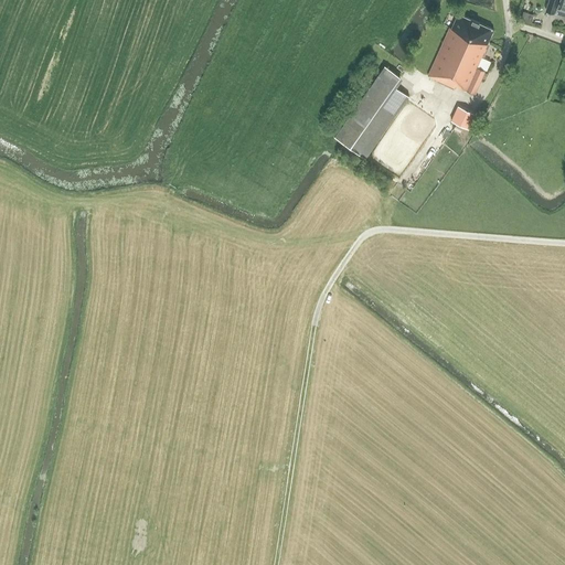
[(564,0),(550,0),(546,10),(564,16),(564,0)]
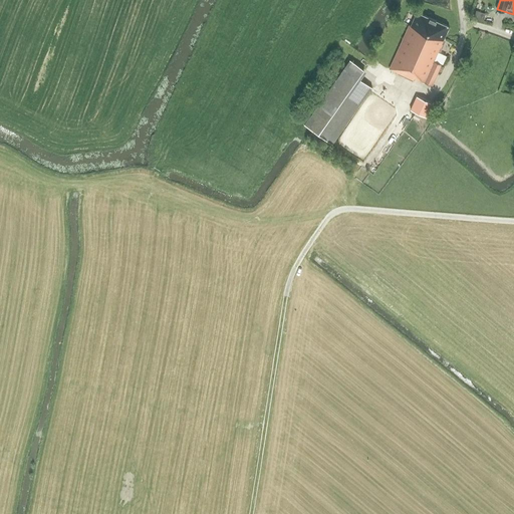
[(477,10),(474,18),(484,21),(486,13),(477,10)]
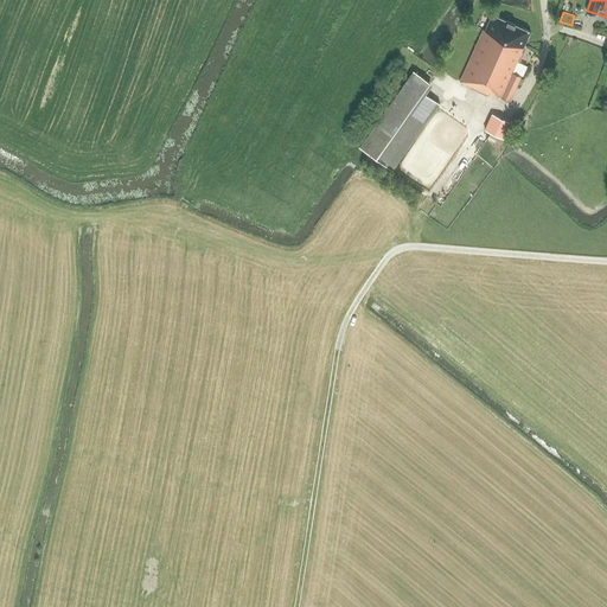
[(484,30),(460,82),(490,95),(491,93),(511,101),(522,76),(513,72),(523,53),(522,52),(531,32),(492,14),(485,31),(484,30)]
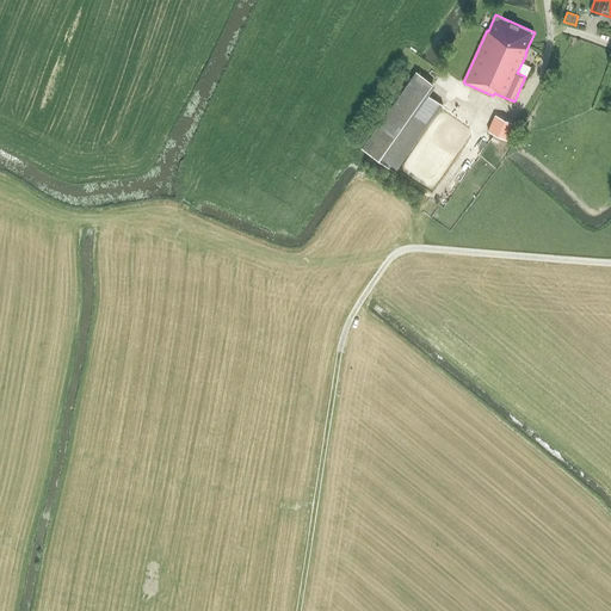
[(588,19),(579,16),(575,24),(586,28),(588,19)]
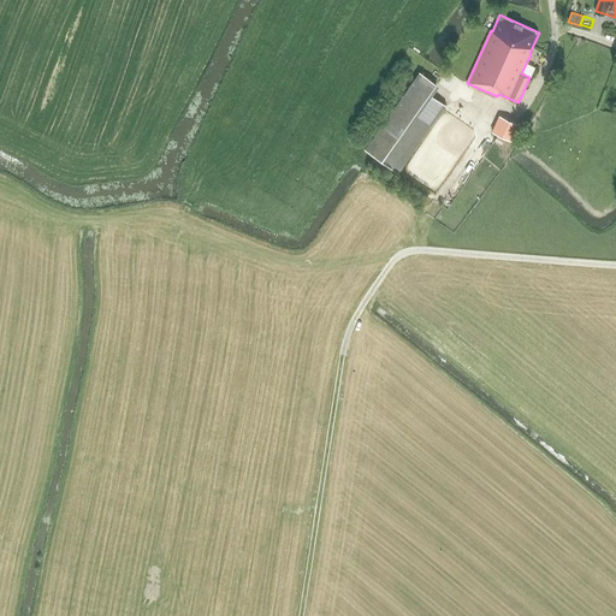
[(379,129),(365,150),(398,172),(446,105),(430,93),(437,83),(420,71),(379,129)]
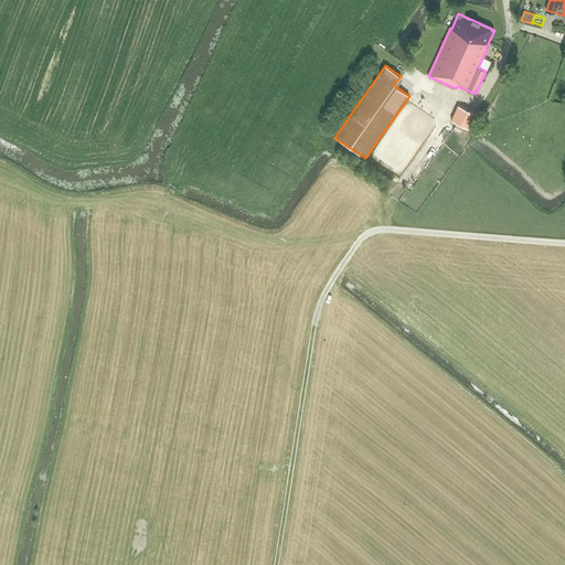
[(477,114),(465,107),(457,121),(469,127),(477,114)]
